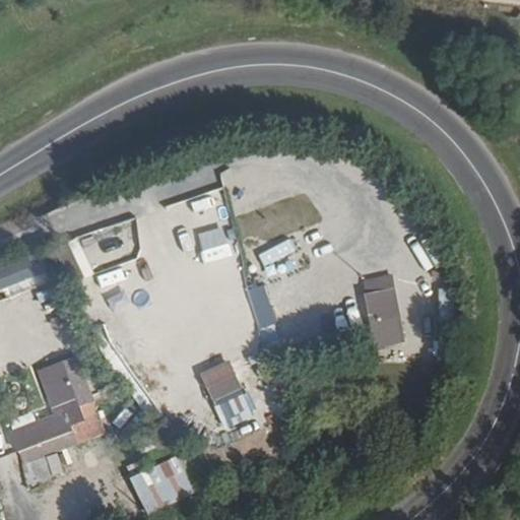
[(195,235),(201,264),(229,258),(221,229),(195,235)]
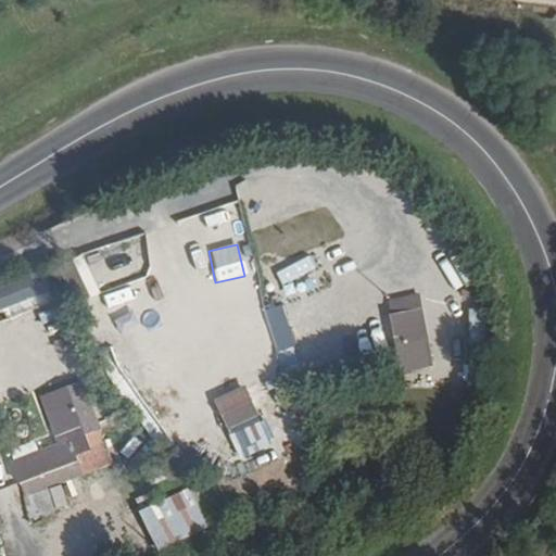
[(280,286),(314,270),(308,257),(275,273),(280,286)]
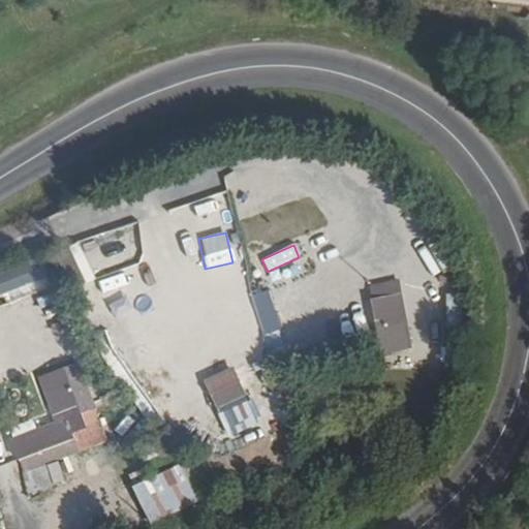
[(0,293),(48,280),(41,258),(0,270),(0,293)]
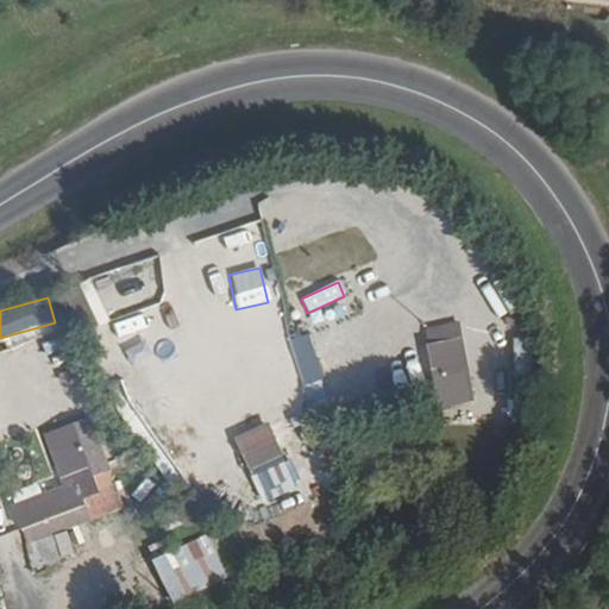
[(308,413),(328,407),(307,336),(287,340),(308,413)]
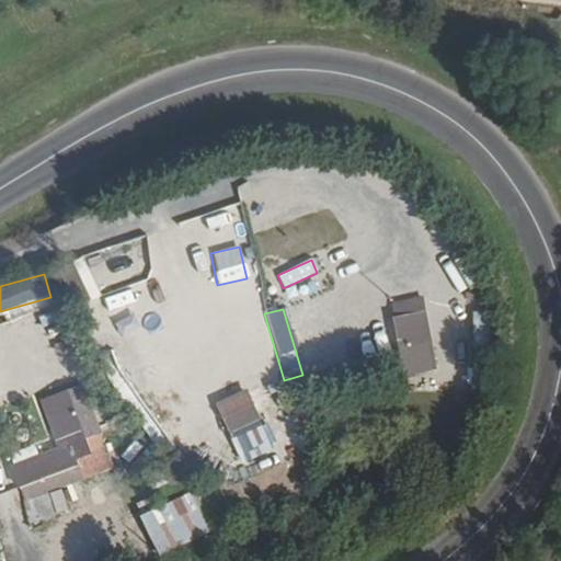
[(425,312),(396,318),(407,374),(431,368),(426,346),(432,346),(425,312)]
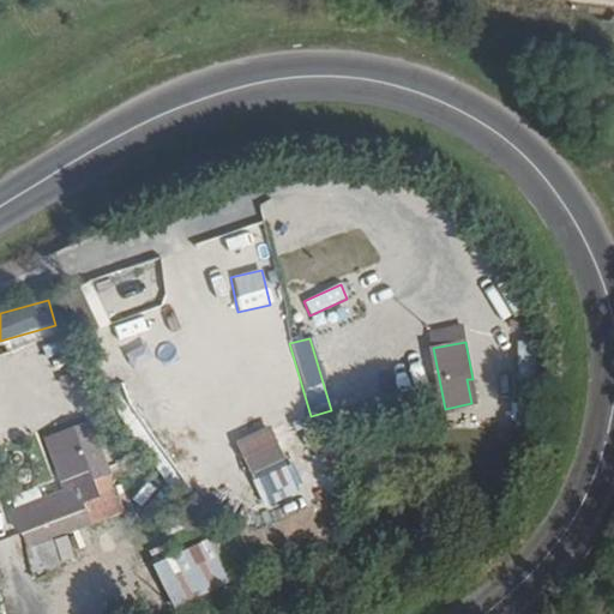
[(517,347),(518,380),(531,379),(530,345),(517,347)]
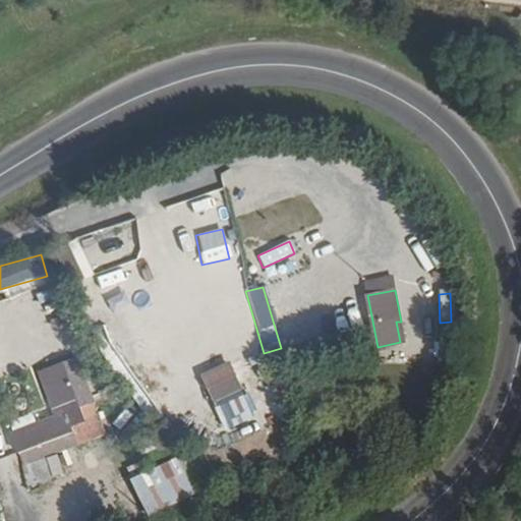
[(100,421),(77,360),(42,373),(58,418),(14,436),(21,453),(100,421)]
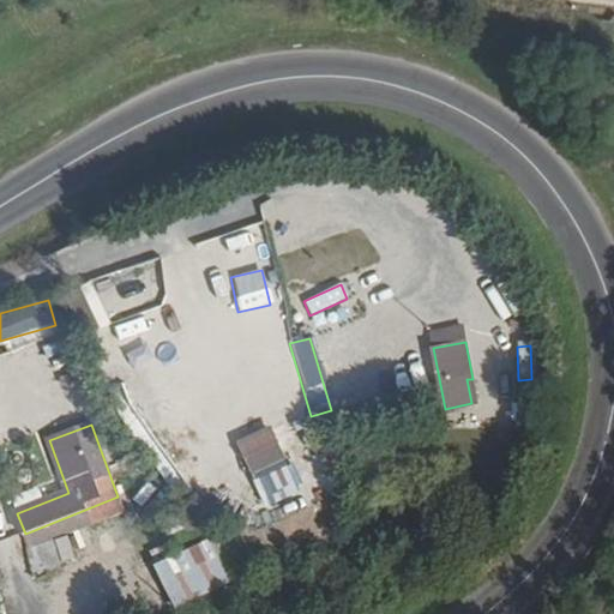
[(269,431),(227,446),(239,481),(282,465),(269,431)]
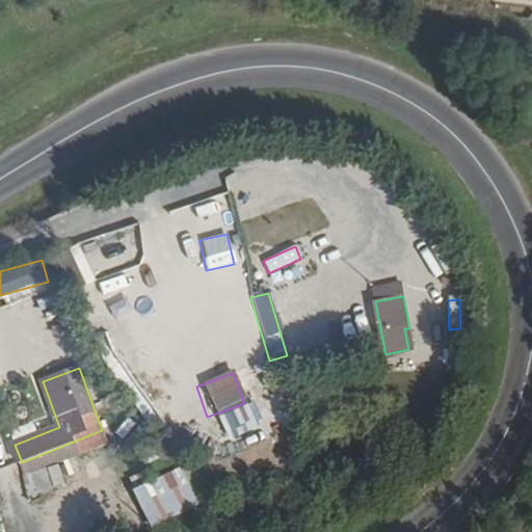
[(28,475),(34,494),(62,485),(56,466),(28,475)]
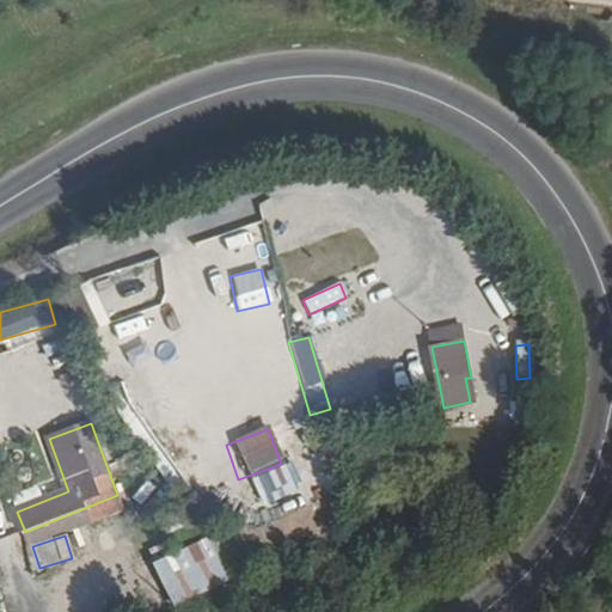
[(209,538),(147,563),(165,607),(227,583),(209,538)]
